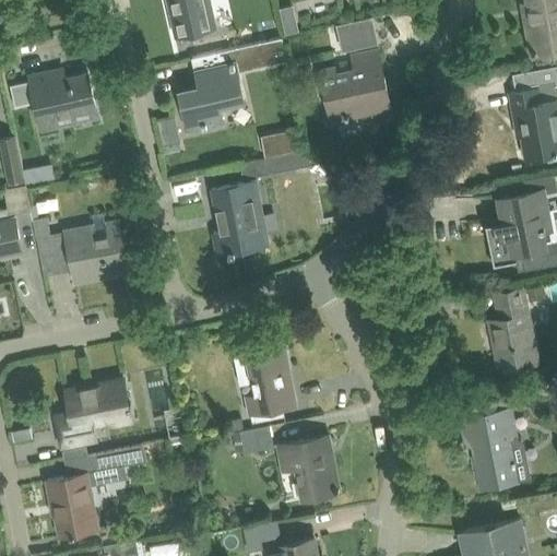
[(166,0),(166,1),(168,0),(170,0),(175,13),(169,14),(175,37),(196,33),(213,28),(205,0),(166,0)]
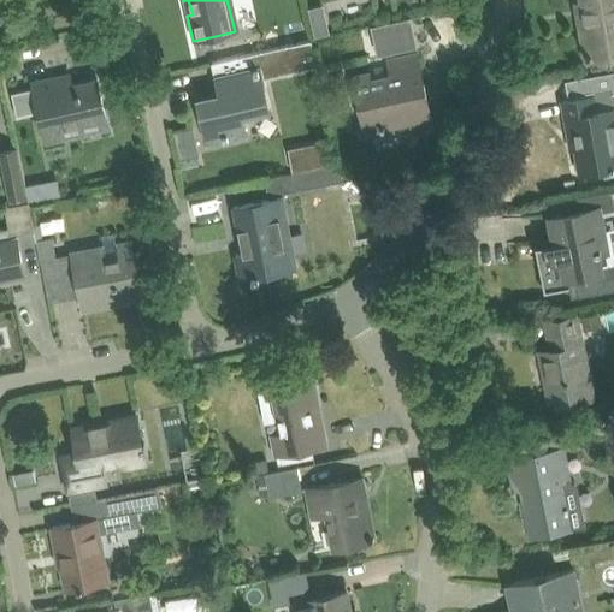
[(613,0),(580,0),(584,17),(577,18),(585,61),(613,55),(613,0)]
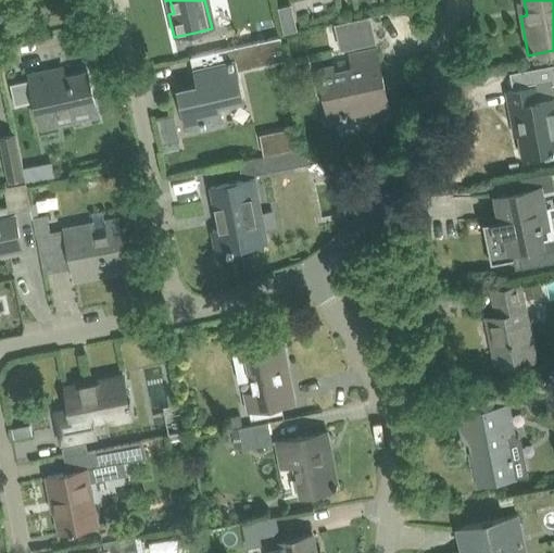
[(348,52),(374,47),(367,21),(342,26),(348,52)]
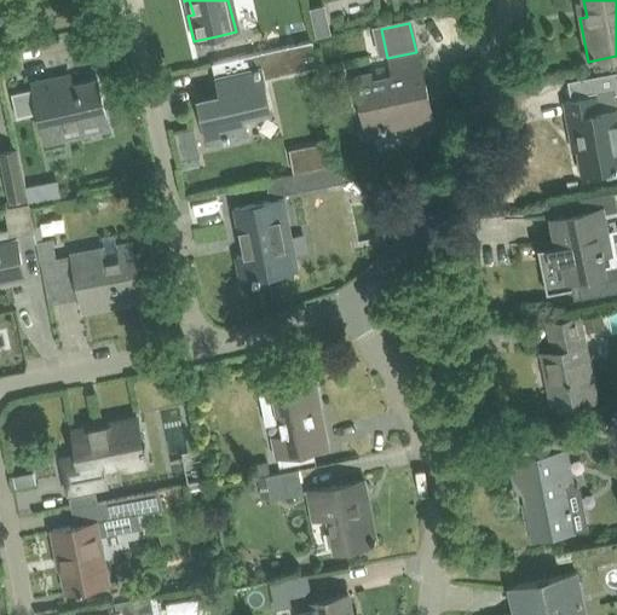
[(312,46),(212,69),(215,85),(221,82),(225,98),(199,104),(208,144),(243,137),(240,116),(267,110),(261,81),(317,68),(312,46)]
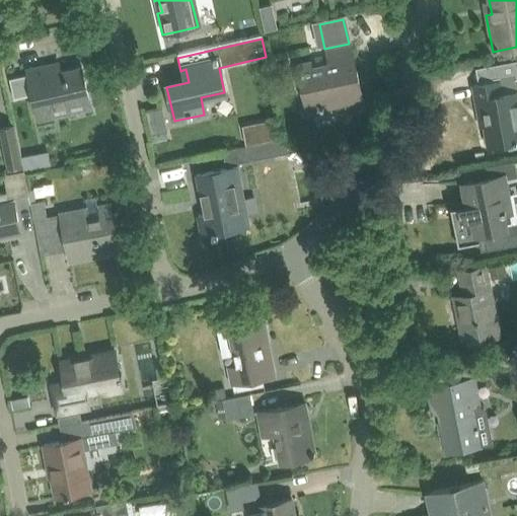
[(296,67),(302,93),(306,114),(345,104),(344,100),(360,96),(350,48),(325,53),(328,66),(310,70),(309,64),(296,67)]
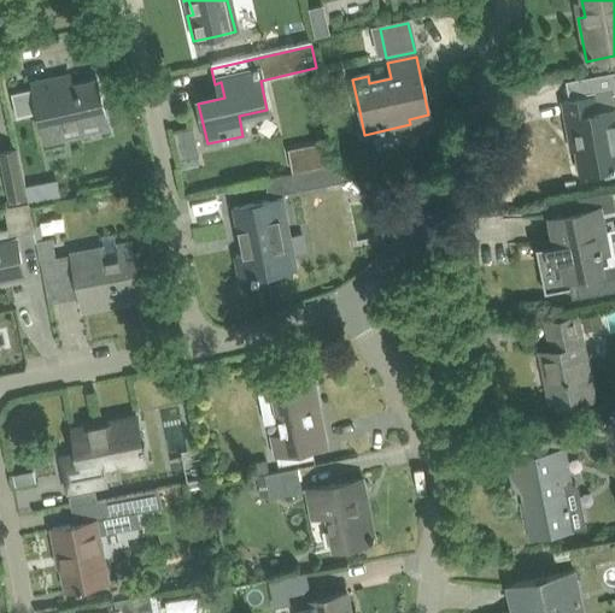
[(614,75),(564,86),(567,101),(610,93),(611,98),(614,96),(614,75)]
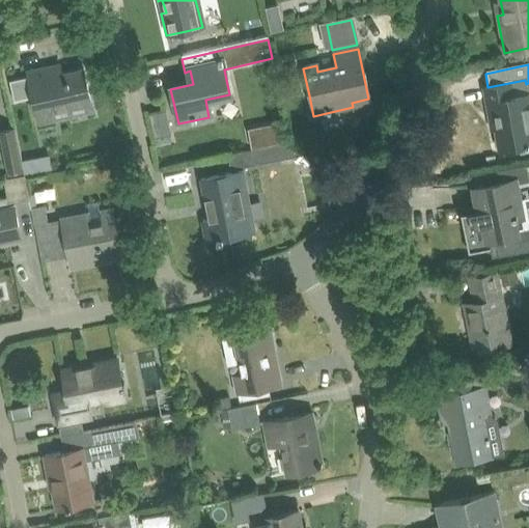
[(28,80),(8,84),(12,105),(32,101),(38,126),(53,122),(51,112),(68,108),(89,104),(82,72),(43,80),(40,71),(26,74),(28,80)]
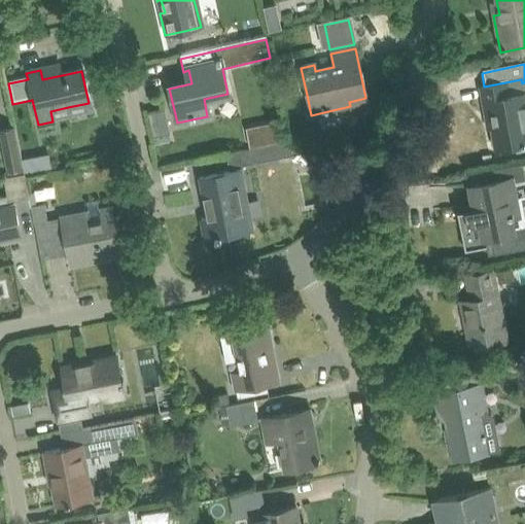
[(509,83),(508,84),(480,89),(486,121),(489,120),(495,149),(524,143),(524,94),(511,97),(509,83)]
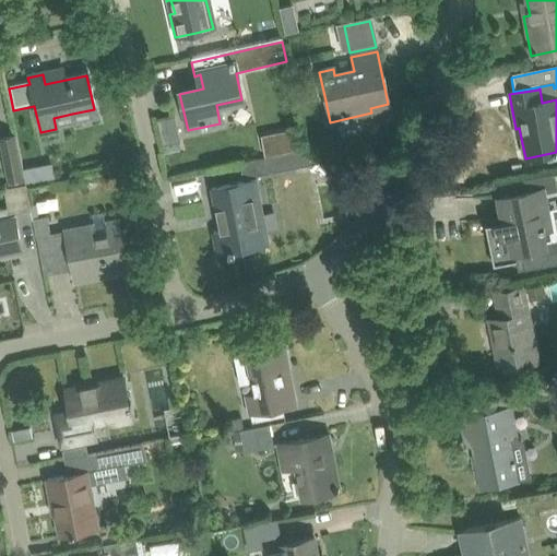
[(178,151),(170,120),(156,123),(163,154),(178,151)]
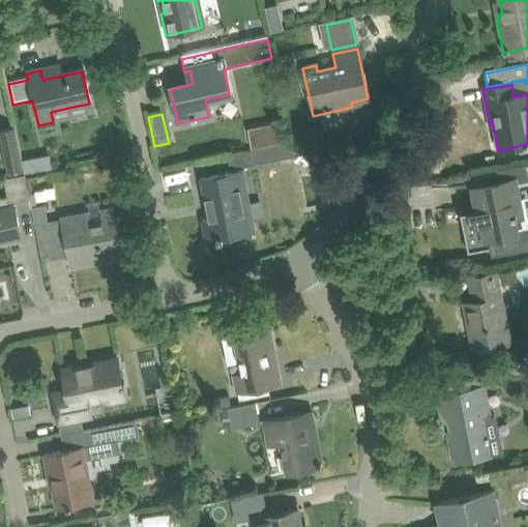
[(277,125),(263,128),(266,147),(282,144),(277,125)]
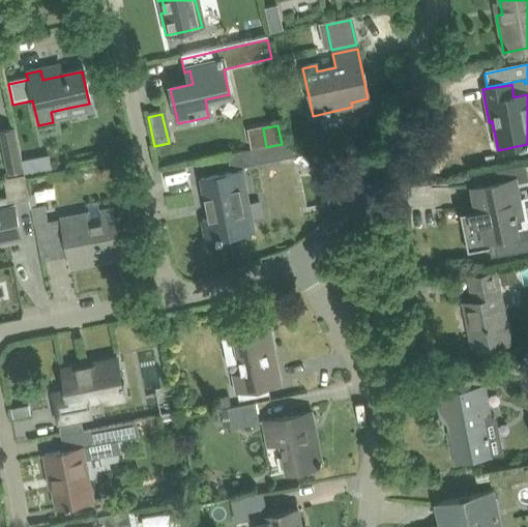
[(21,163),(15,128),(0,132),(0,145),(5,172),(22,169),(21,163)]
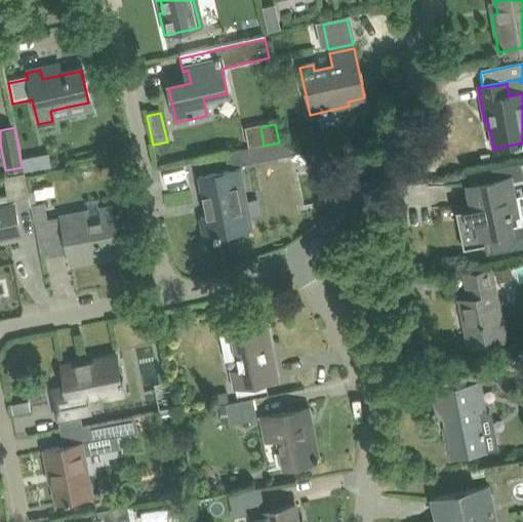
[(287,142),(225,154),(228,169),(241,166),(299,154),(287,142)]
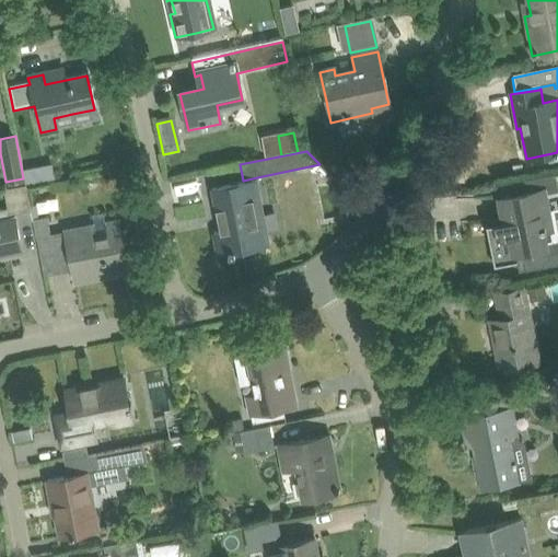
[(33,170),(22,172),(23,178),(25,185),(25,186),(35,184),(33,170)]
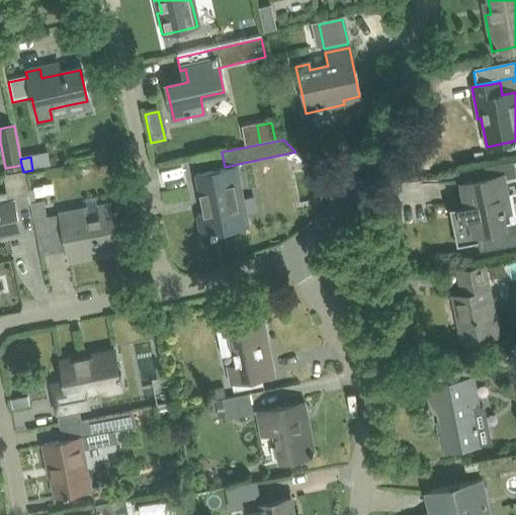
[(469,205),(449,209),(456,247),(478,243),(479,252),(515,244),(515,223),(504,226),(499,202),(508,200),(504,181),(515,178),(515,177),(513,162),(485,168),(487,174),(473,177),(474,182),(465,183),(469,205)]
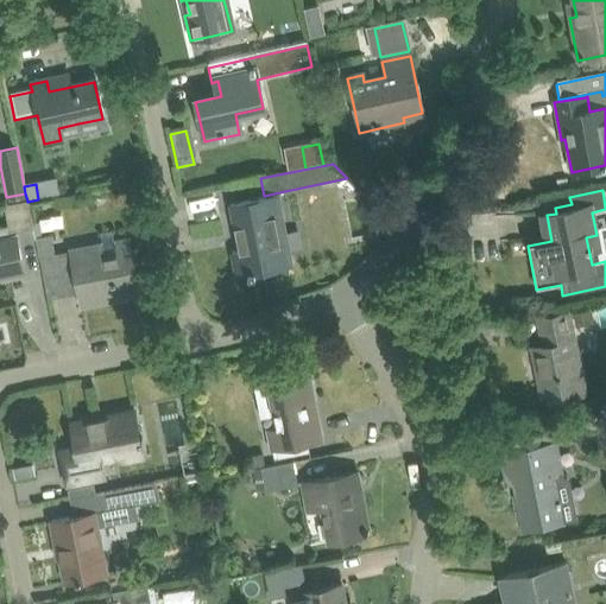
[(271,198),(252,202),(229,207),(239,252),(231,254),(235,278),(290,266),(283,231),(277,233),(271,198)]
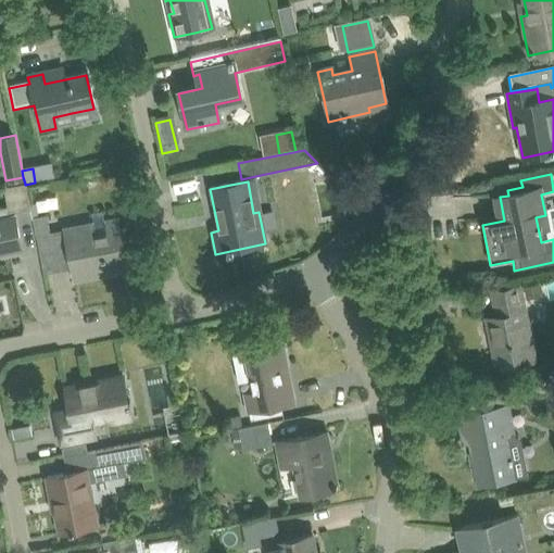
[(0,254),(19,251),(16,240),(19,239),(14,218),(10,220),(10,215),(30,211),(25,185),(25,184),(2,189),(5,208),(0,209),(0,254)]
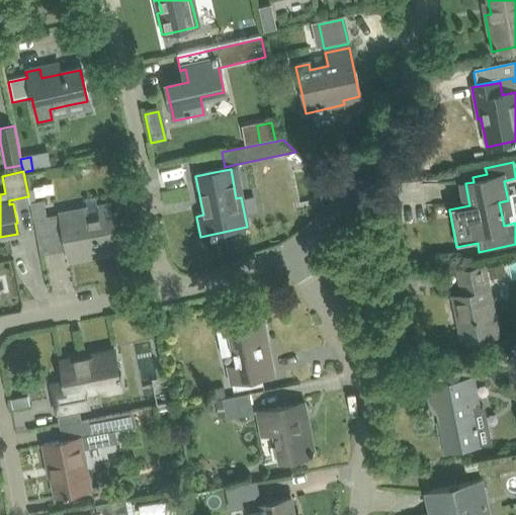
[(41,201),(29,204),(37,249),(51,246),(41,201)]
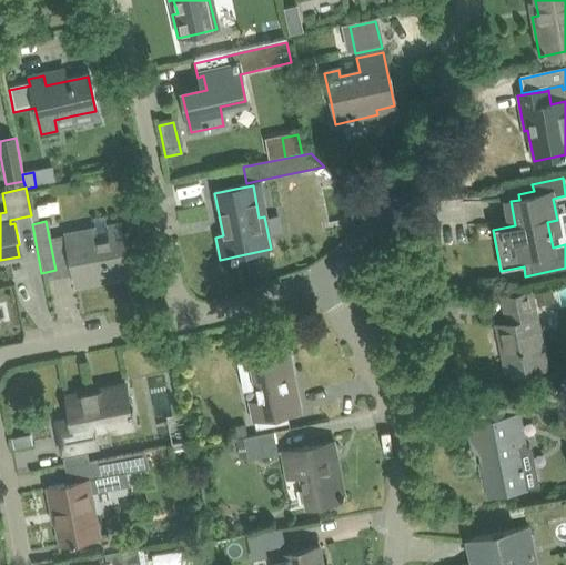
[(64,236),(70,265),(74,286),(128,276),(120,238),(88,243),(86,233),(64,236)]
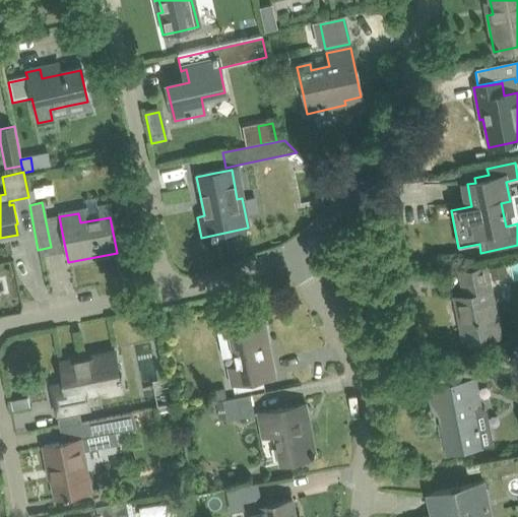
[(484,269),(478,270),(459,274),(463,298),(453,300),(462,345),(499,338),(484,269)]
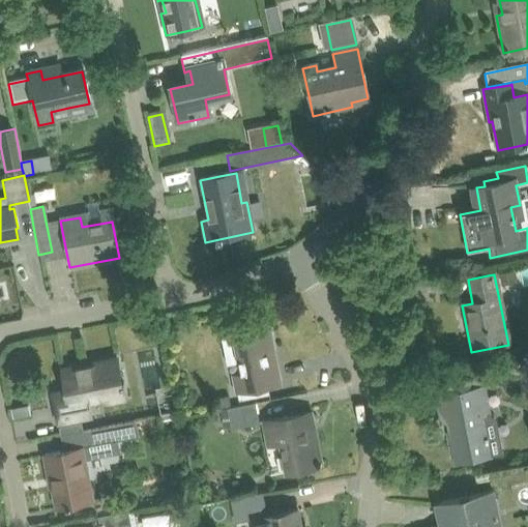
[(241,376),(232,377),(235,393),(237,402),(269,396),(267,387),(279,385),(275,370),(271,370),(267,352),(271,351),(267,330),(256,332),(255,330),(251,331),(252,333),(233,338),(237,357),(241,376)]
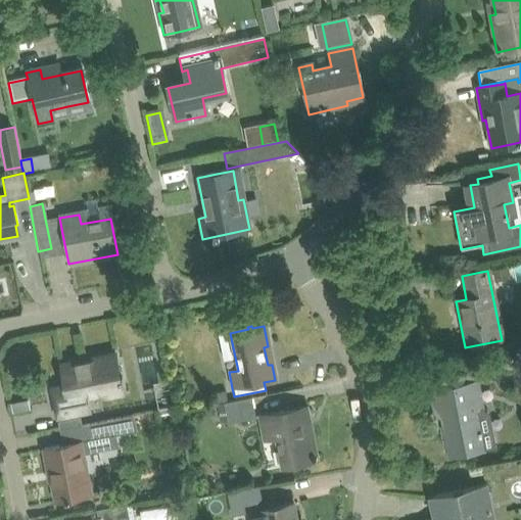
[(88,363),(76,365),(75,363),(60,365),(64,386),(50,389),(56,419),(86,413),(82,395),(101,391),(102,397),(122,393),(113,355),(88,360),(88,363)]
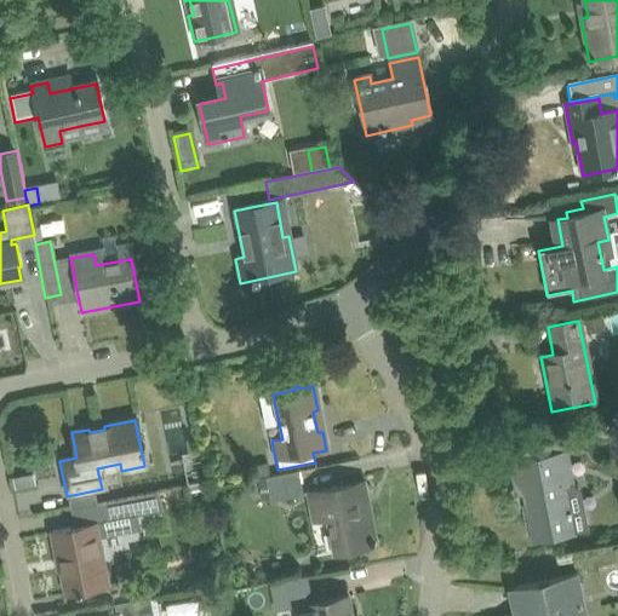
[(532,542),(556,537),(573,534),(564,488),(571,487),(565,455),(579,453),(576,433),(565,435),(541,439),(541,441),(545,439),(549,458),(509,465),(515,496),(524,495),(532,542)]
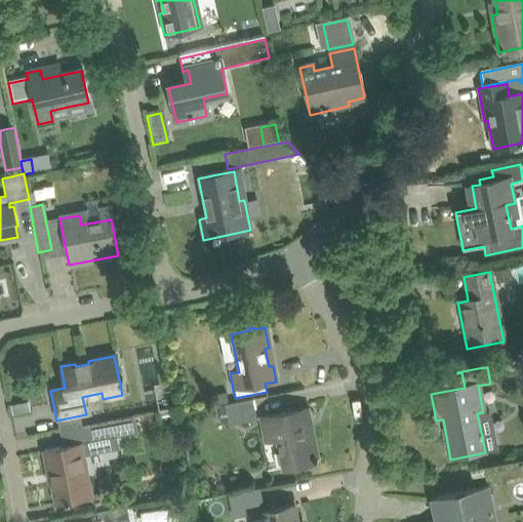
[(226,394),(212,397),(214,406),(228,403),(226,394)]
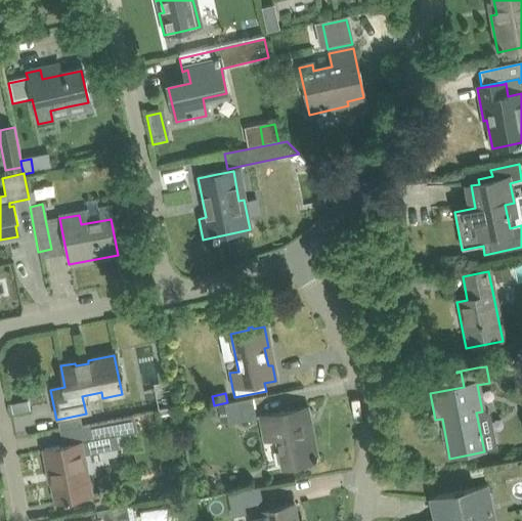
[(252,399),(224,404),(227,421),(228,426),(256,421),(252,399)]
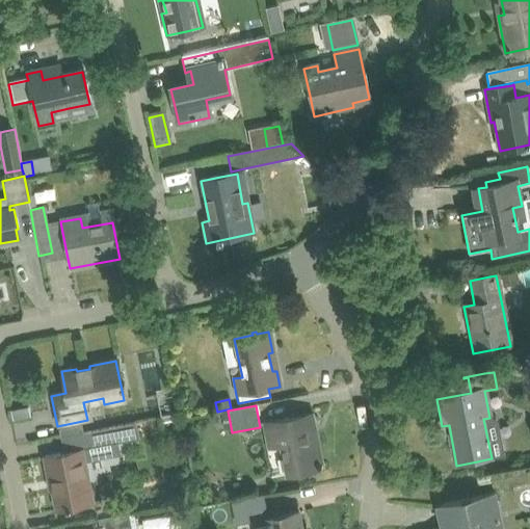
[(228,411),(220,413),(224,429),(231,427),(228,411)]
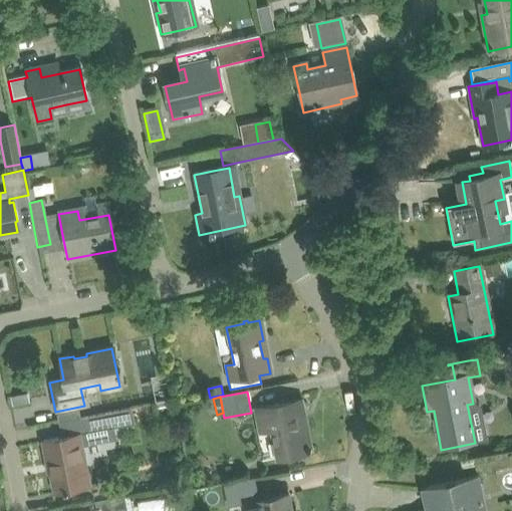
[(300,402),(266,409),(252,411),(257,436),(271,433),(276,460),(310,453),(300,402)]
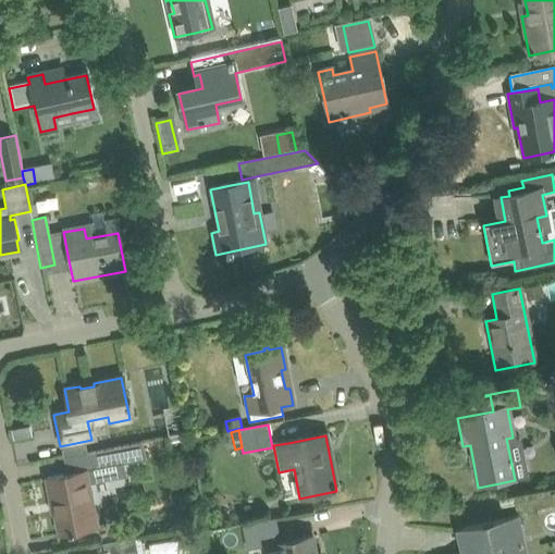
[(124,446),(86,454),(89,471),(127,464),(124,446)]
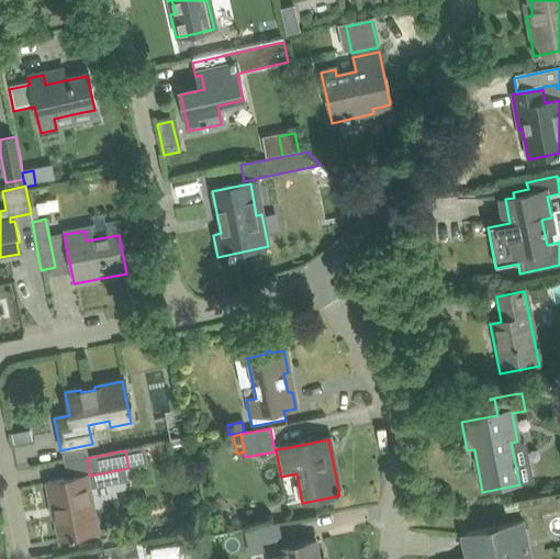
[(85,451),(62,457),(63,464),(87,458),(85,451)]
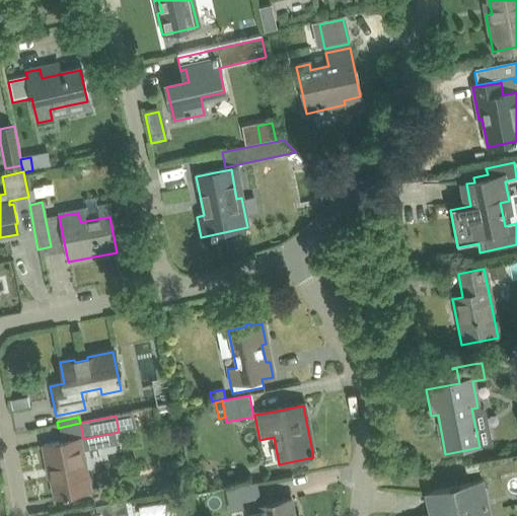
[(79,439),(62,443),(43,447),(48,470),(50,470),(55,498),(89,491),(79,439)]
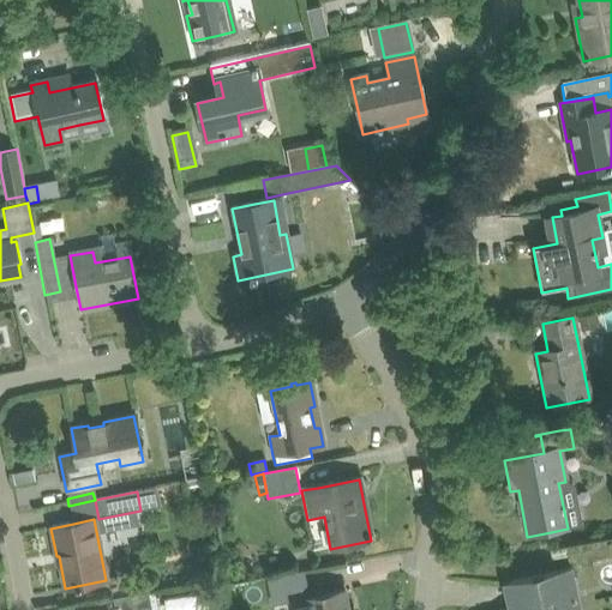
[(577,609),(570,571),(529,579),(505,584),(510,609),(577,609)]
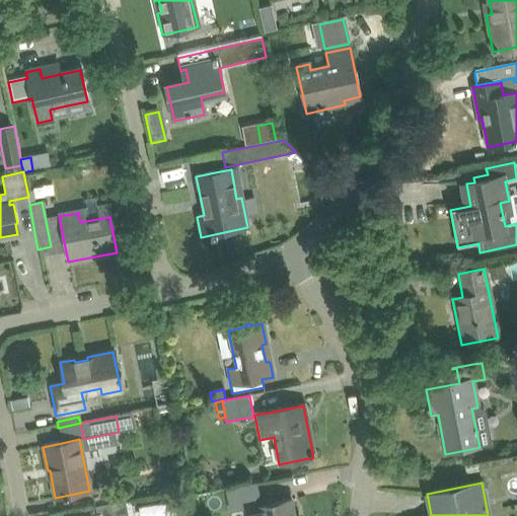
[(256,484),(236,488),(223,491),(228,514),(247,510),(248,515),(292,515),(290,501),(261,507),(256,484)]
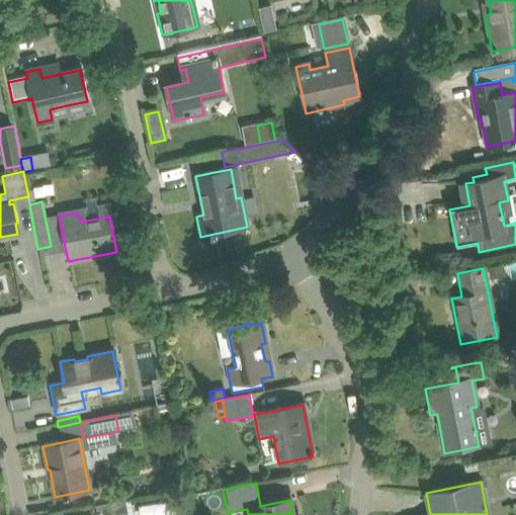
[(124,501),(94,507),(95,514),(126,514),(124,501)]
